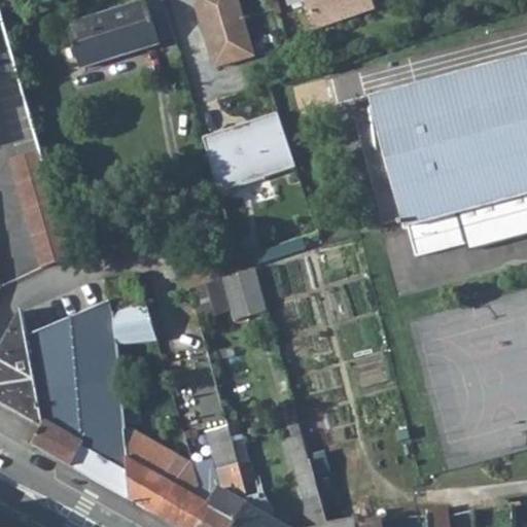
[(146,0),(147,1),(161,44),(175,39),(163,0),(146,0)]
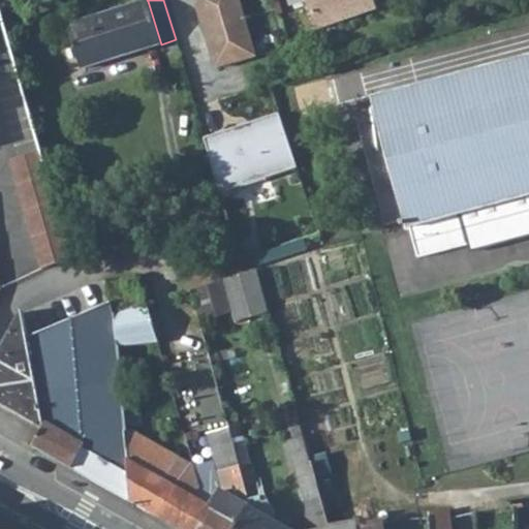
[(240,0),(196,0),(218,69),(257,58),(240,0)]
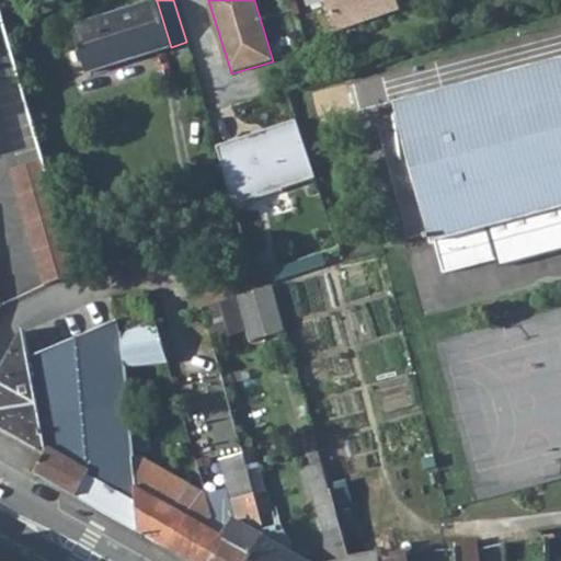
[(324,0),(335,31),(399,9),(396,0),(324,0)]
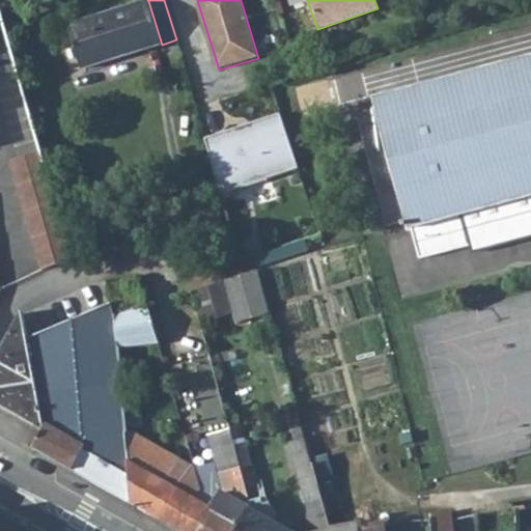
[(68,26),(82,70),(162,45),(148,1),(68,26)]
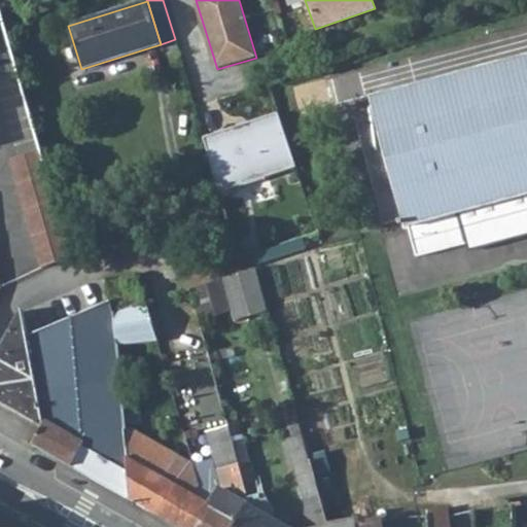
[(407,217),(417,256),(467,243),(469,250),(526,234),(526,61),(376,101),(378,108),(354,114),(384,223),(407,217)]
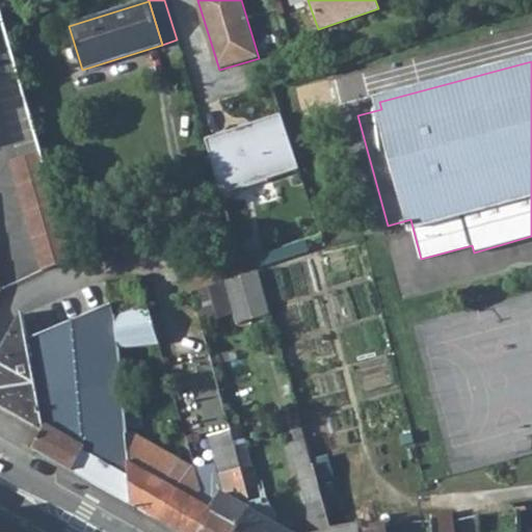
[(282,114),(207,141),(208,144),(222,197),(299,169),(282,114)]
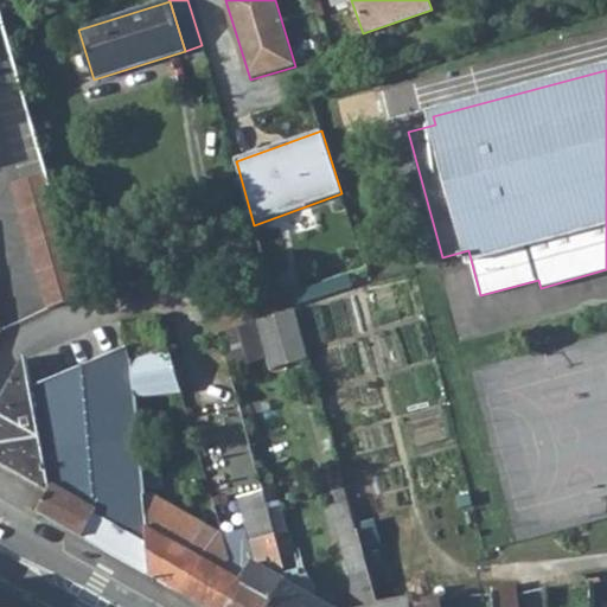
[(12,183),(48,308),(82,295),(48,173),(12,183)]
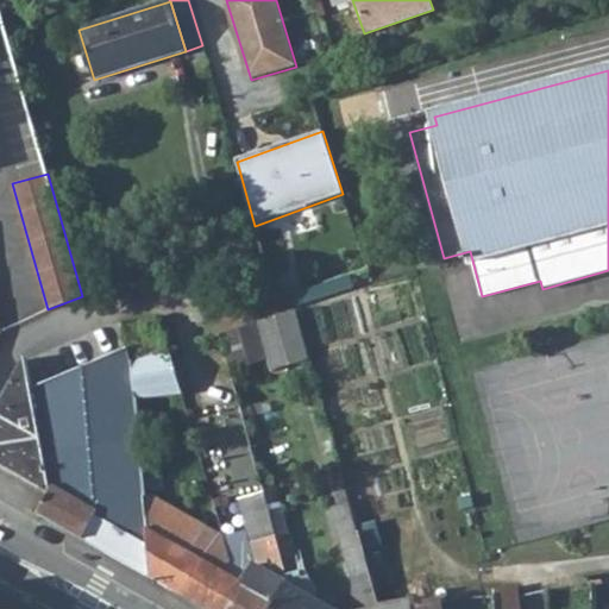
[(269,358),(271,371),(309,359),(295,311),(258,321),(259,322),(269,358)]
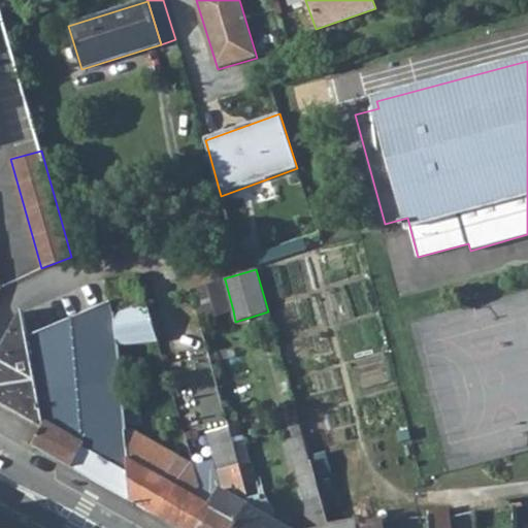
[(112,301),(114,311),(147,302),(138,275),(106,284),(112,301)]
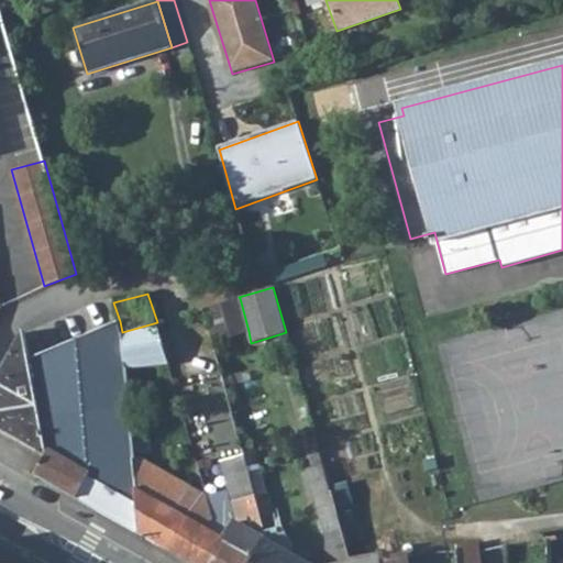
[(207,309),(216,342),(249,331),(240,298),(207,309)]
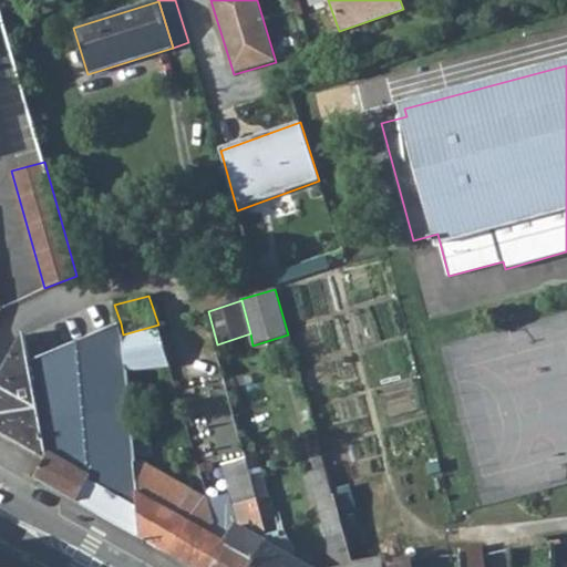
[(186,316),(205,385),(225,379),(206,311),(186,316)]
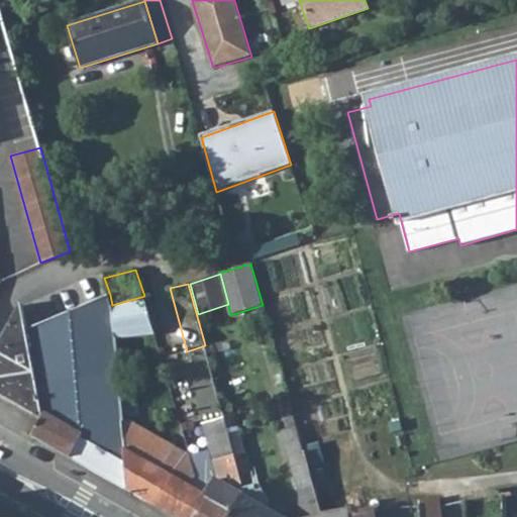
[(43,418),(33,435),(90,469),(129,490),(125,420),(124,416),(123,404),(121,381),(118,339),(156,335),(144,296),(112,305),(110,295),(28,329),(43,418)]
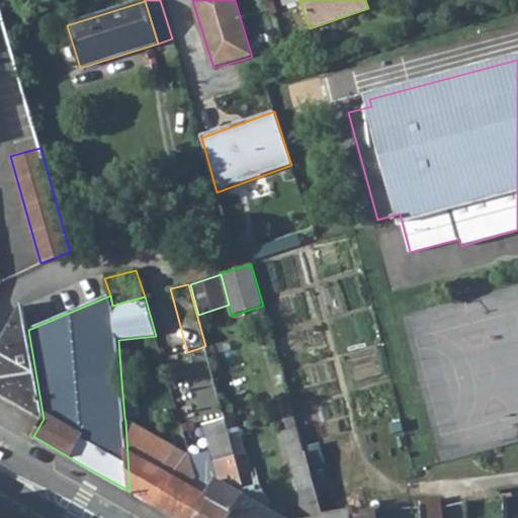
[(21,305),(0,344),(0,395),(44,419),(28,330),(21,305)]
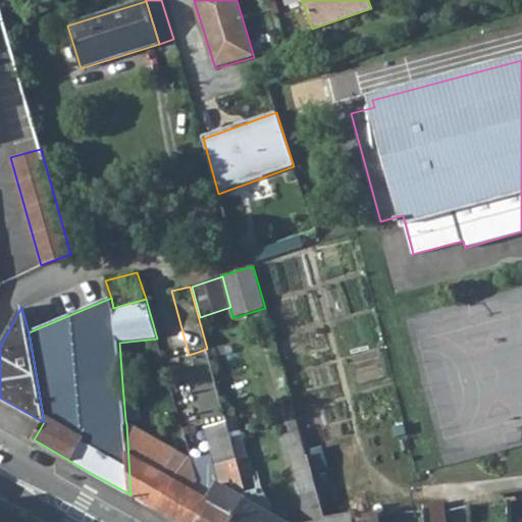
[(189,355),(208,425),(226,422),(207,349),(189,355)]
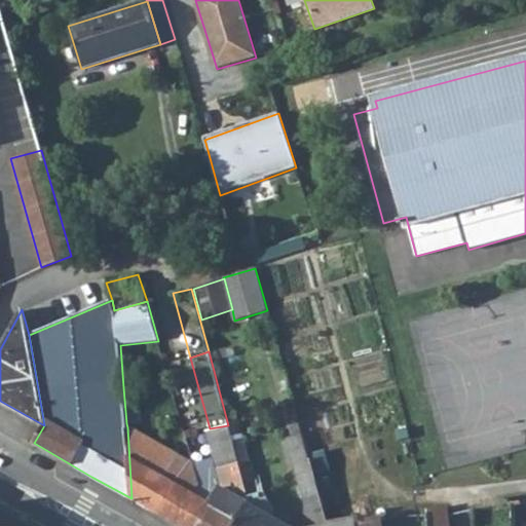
[(123,387),(125,411),(138,410),(136,386),(123,387)]
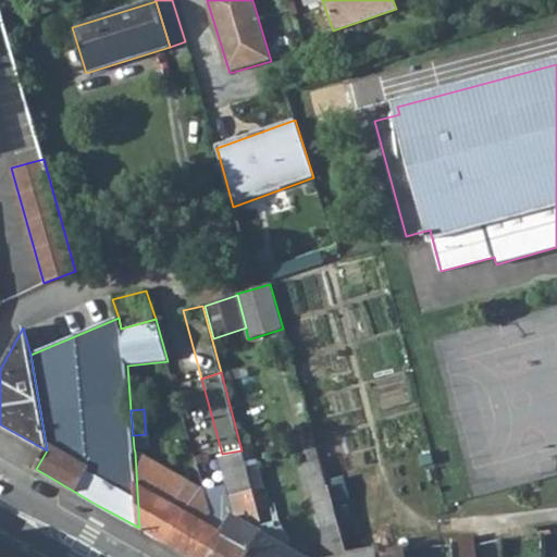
[(133,435),(134,448),(147,447),(146,434),(133,435)]
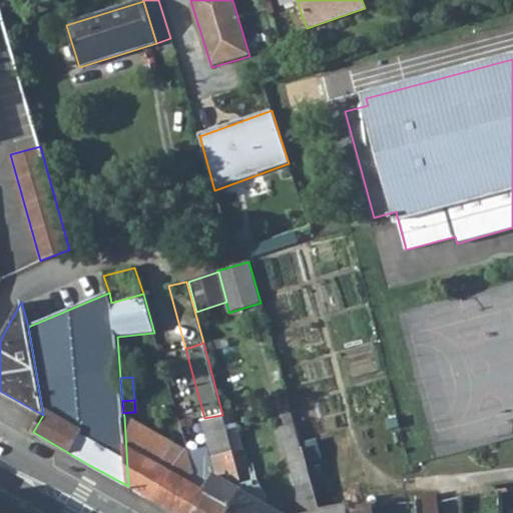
[(298,491),(298,512),(312,512),(320,511),(320,510),(302,448),(296,423),(289,400),(280,402),(287,426),(281,428),(298,491)]
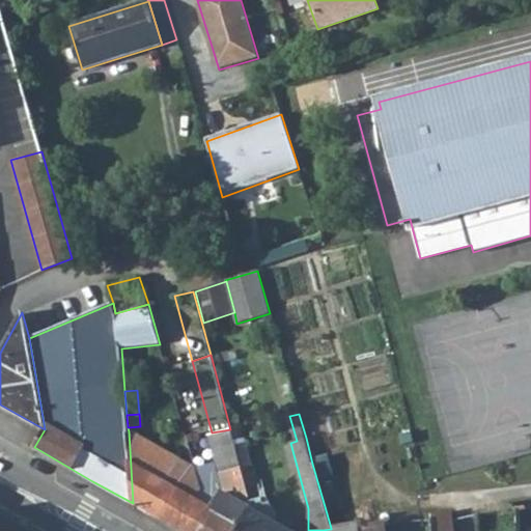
[(251,508),(238,530),(290,530),(274,522),(279,515),(267,499),(260,500),(242,426),(230,429),(251,508)]
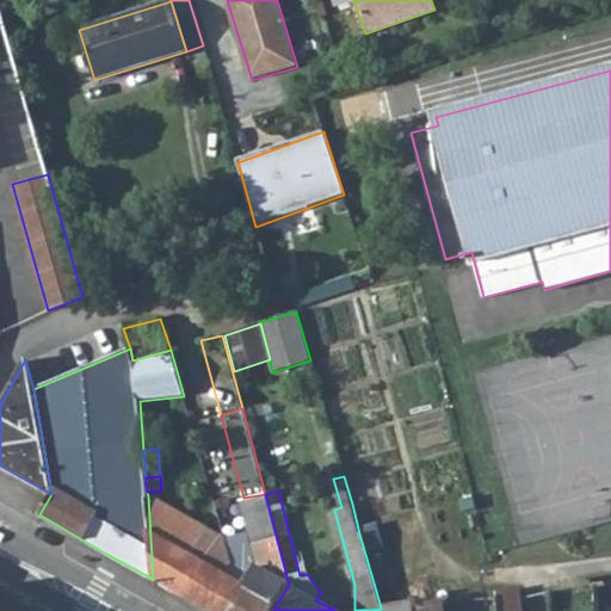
[(246,587),(232,610),(273,610),(289,585),(265,494),(244,498),(240,499),(248,531),(258,567),(246,587)]
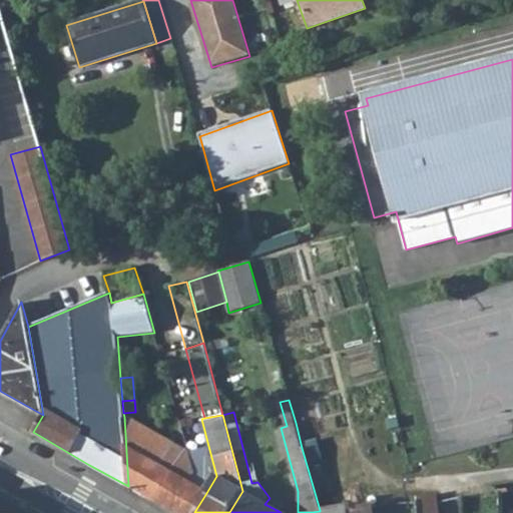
[(124,417),(128,486),(154,501),(165,469),(175,443),(128,416),(124,417)]
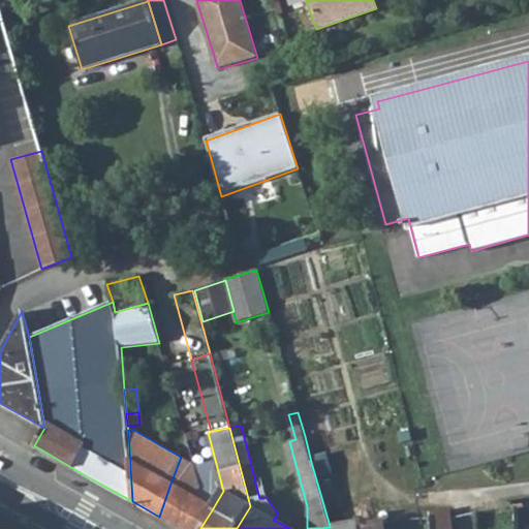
[(170,484),(159,517),(181,528),(200,528),(213,508),(195,498),(201,488),(195,465),(181,457),(170,484)]
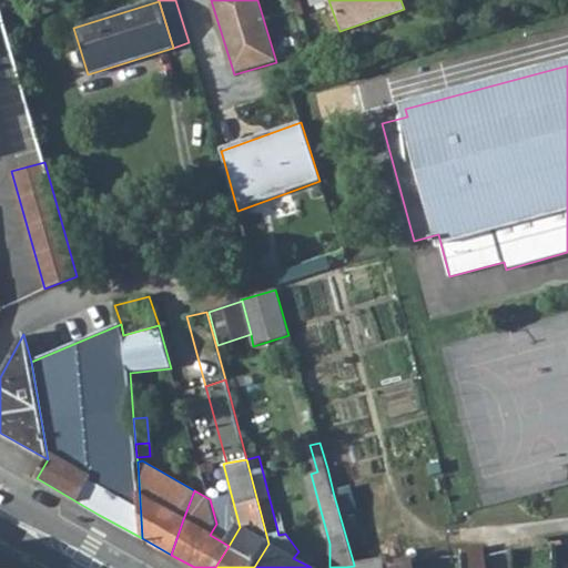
[(334,496),(354,565),(383,559),(376,515),(365,516),(361,490),(334,496)]
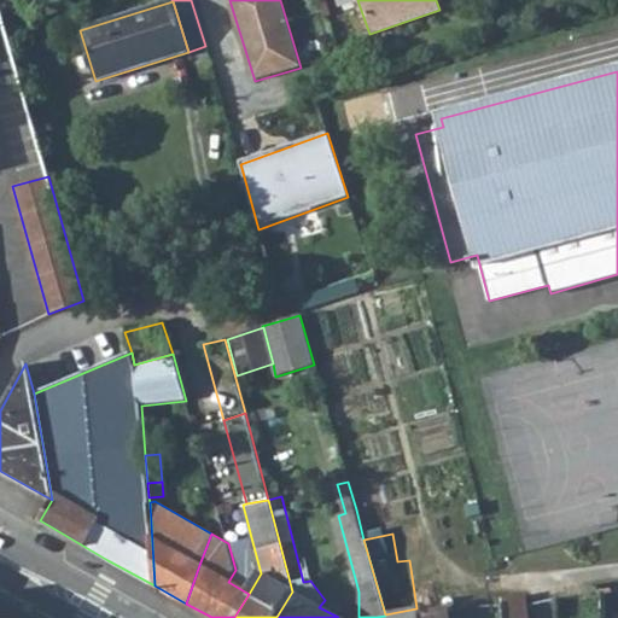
[(235,570),(228,582),(249,594),(261,573),(251,537),(228,543),(235,570)]
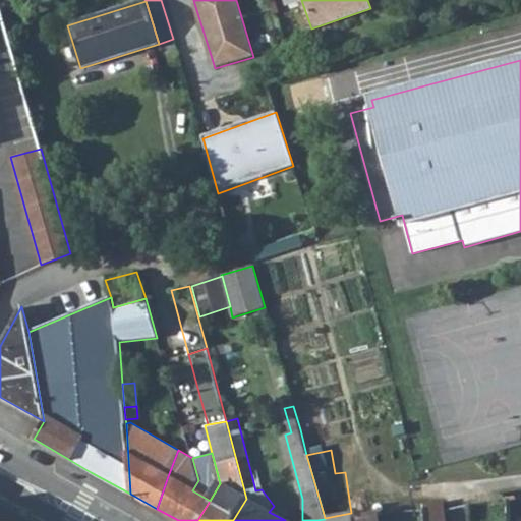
[(446,520),(444,501),(424,506),(424,510),(425,520),(446,520)]
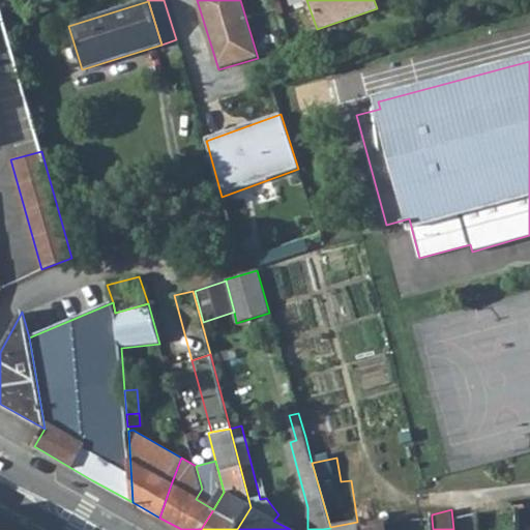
[(361,529),(384,529),(385,521),(361,524),(361,529)]
